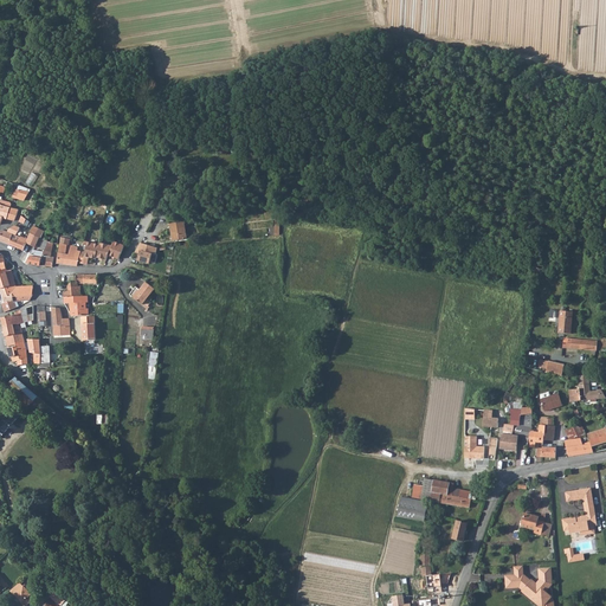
[(30,192),(18,189),(15,198),(25,200),(30,192)]
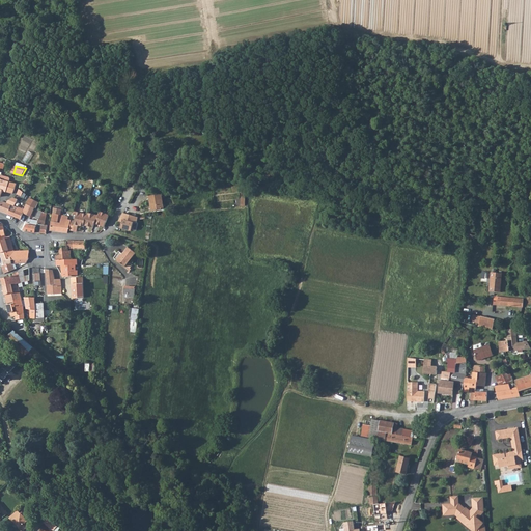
[(0,174),(0,197),(2,193),(2,191),(6,192),(9,183),(9,182),(10,178),(9,177),(0,174)]
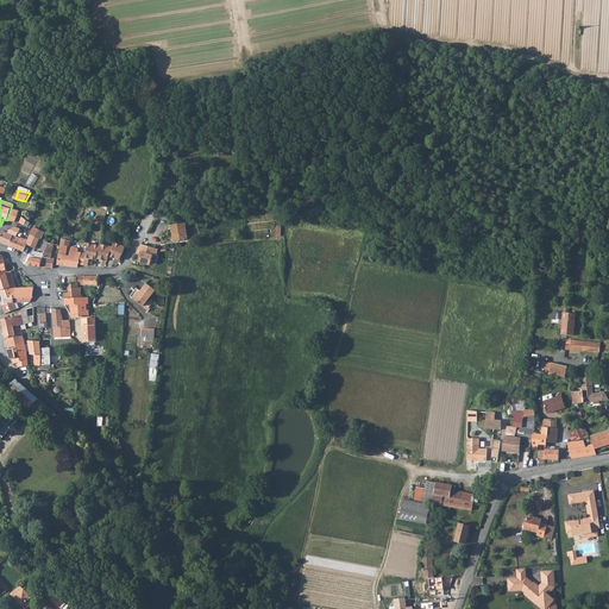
[(30,206),(25,212),(32,217),(37,209),(30,206)]
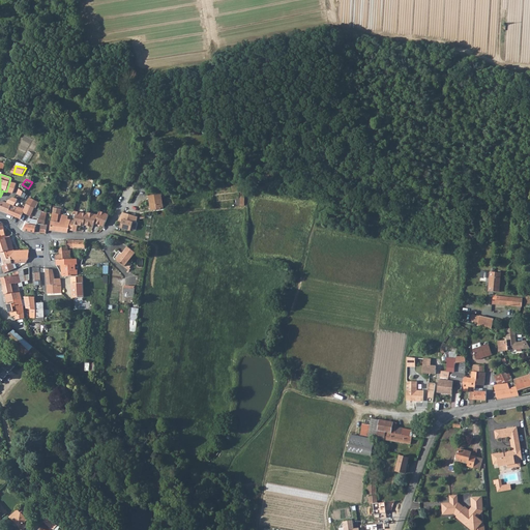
[(17,183),(9,181),(9,182),(6,192),(13,193),(17,183)]
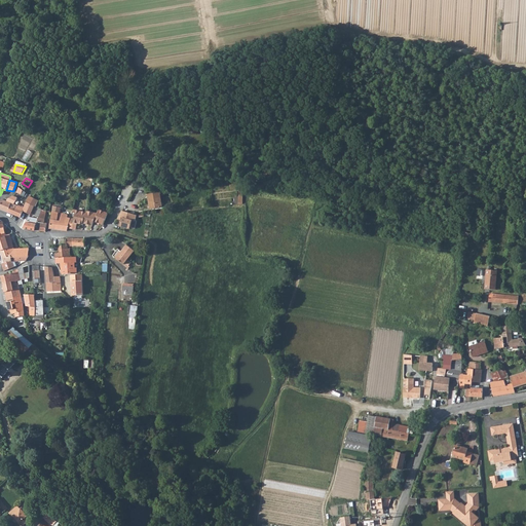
[(163,205),(161,192),(149,194),(151,208),(163,205)]
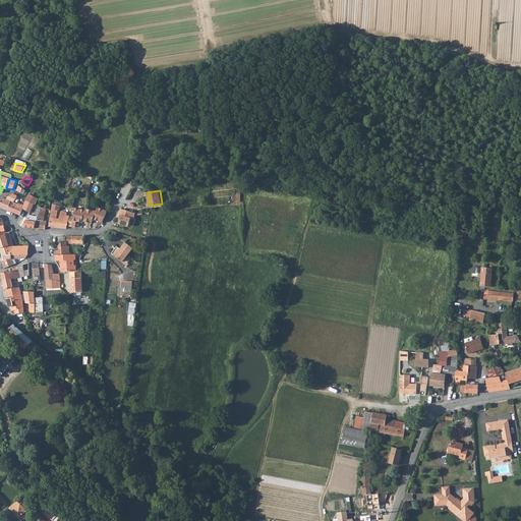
[(23,206),(24,207),(23,209),(26,211),(31,203),(34,196),(30,194),(23,206)]
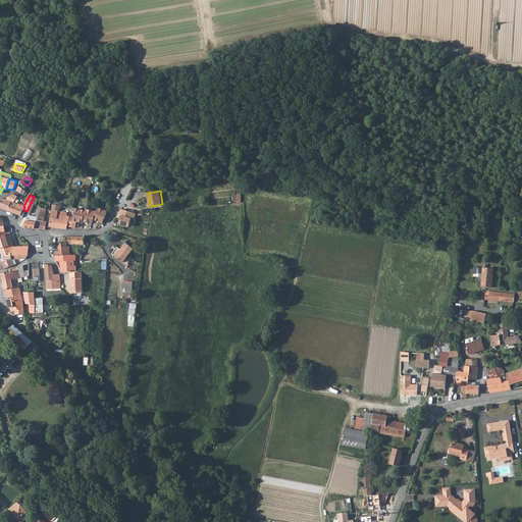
[(2,198),(0,203),(0,207),(8,210),(11,202),(12,200),(7,198),(7,200),(2,198)]
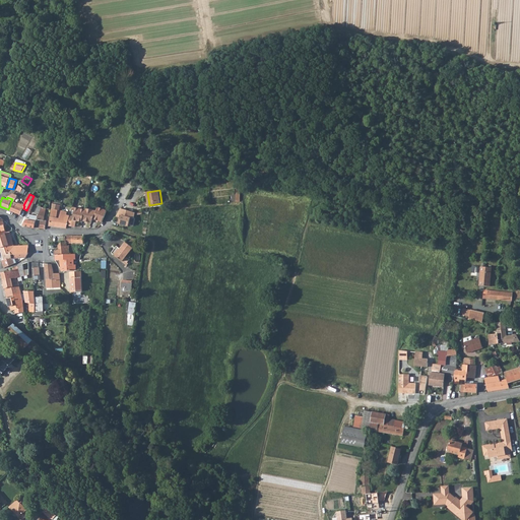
[(45,199),(40,199),(38,205),(39,206),(42,207),(44,208),(46,208),(50,209),(51,200),(48,200),(48,198),(46,197),(45,199)]
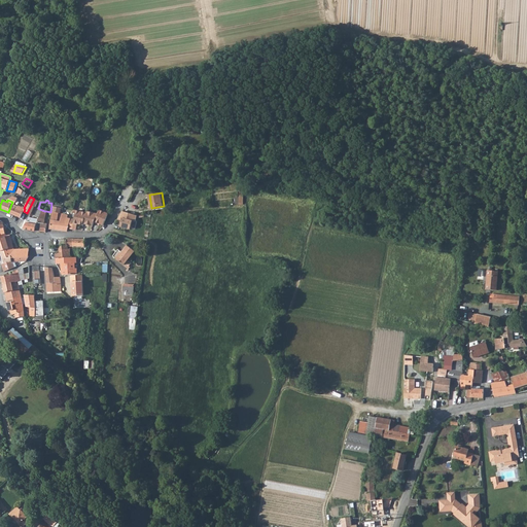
[(11,204),(8,212),(21,217),(24,211),(25,209),(24,208),(21,207),(20,209),(15,208),(16,206),(11,204)]
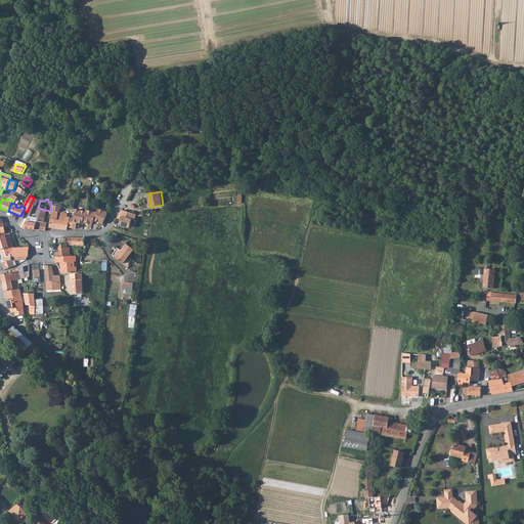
[(53,204),(49,228),(67,230),(68,227),(72,228),(73,222),(75,217),(67,217),(68,214),(61,212),(59,220),(56,220),(58,212),(60,212),(61,207),(55,206),(56,204),(53,204)]
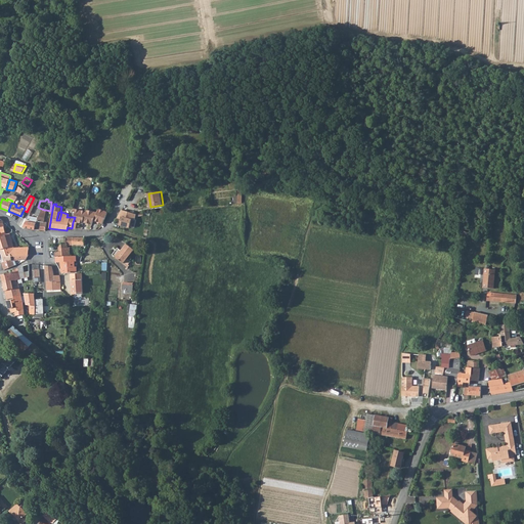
[(38,218),(35,229),(45,230),(47,222),(44,222),(45,218),(46,214),(45,213),(46,210),(44,210),(42,209),(39,217),(38,218)]
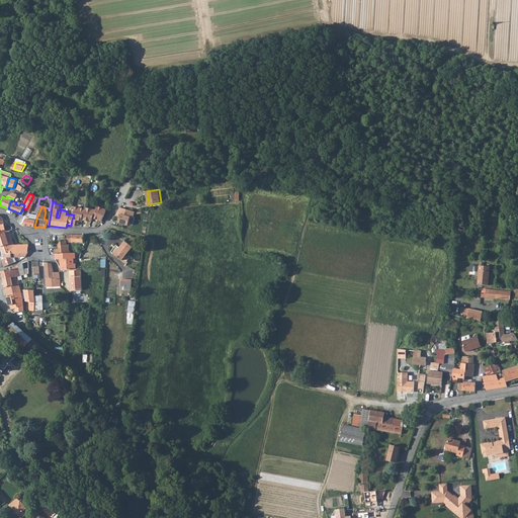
[(74,214),(72,220),(76,221),(82,222),(82,220),(91,222),(93,218),(101,222),(108,207),(105,206),(104,209),(98,206),(96,210),(85,207),(85,209),(73,206),(72,209),(75,210),(74,214)]
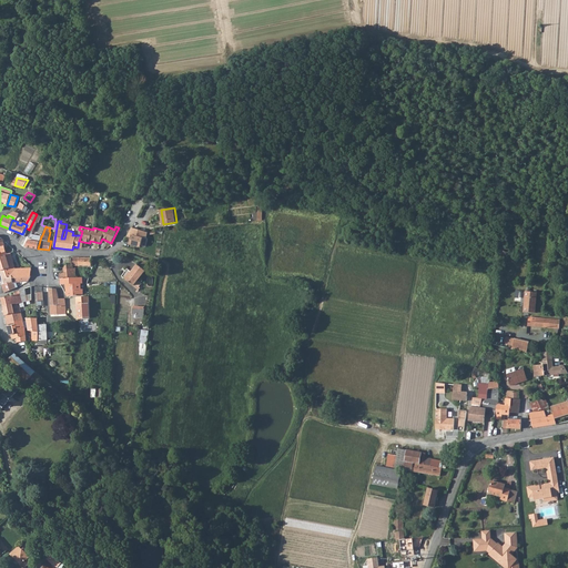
[(148,232),(132,226),(128,235),(132,236),(130,243),(140,246),(143,236),(146,237),(148,232)]
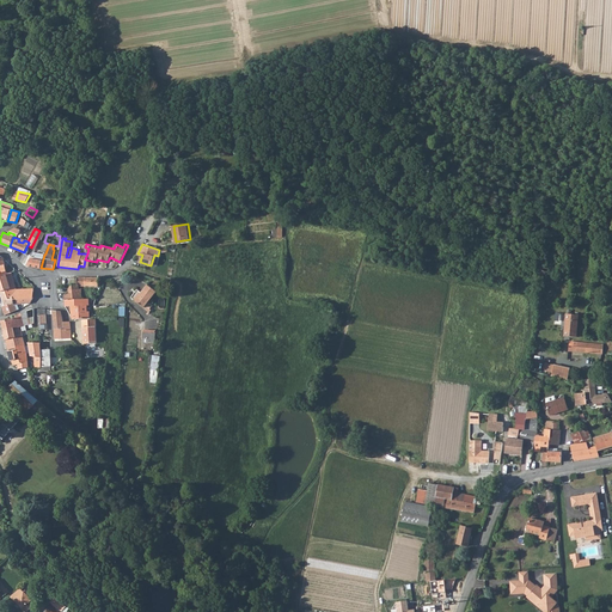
[(29,265),(41,268),(44,255),(34,252),(29,265)]
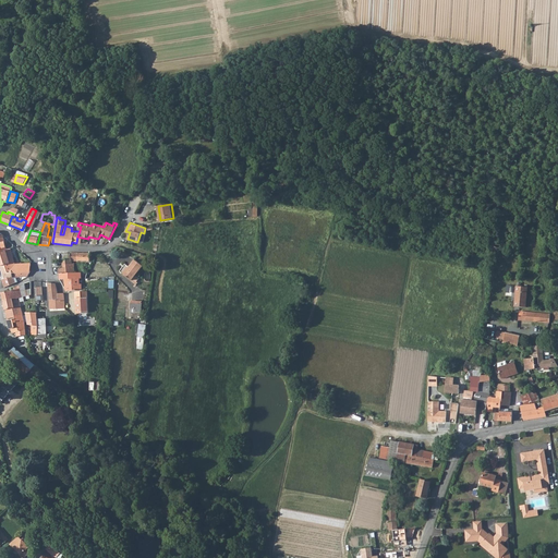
[(7,250),(0,251),(0,265),(0,266),(4,265),(7,273),(12,271),(12,274),(31,271),(31,264),(15,265),(10,249),(7,250)]
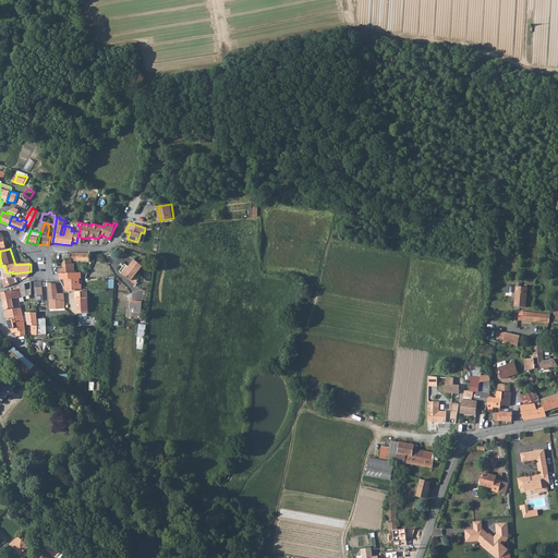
[(89,253),(70,253),(71,259),(62,261),(63,268),(58,268),(59,274),(76,273),(76,271),(75,271),(74,264),(72,264),(72,261),(89,261),(89,254),(89,253)]
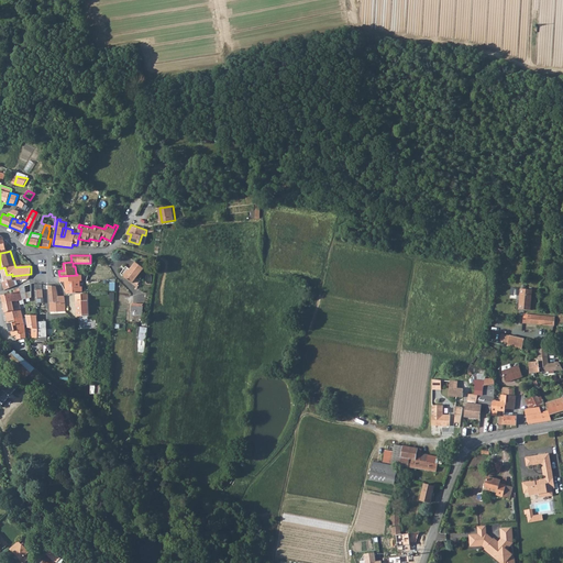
[(128,271),(123,276),(132,283),(133,283),(136,286),(141,280),(136,277),(144,268),(136,262),(130,269),(129,272),(128,271)]
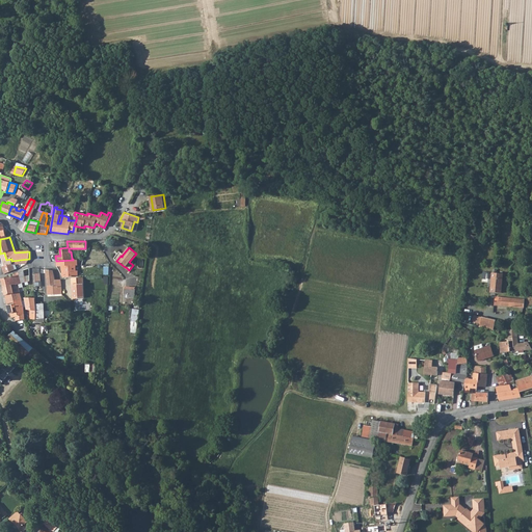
[(123,255),(120,251),(114,259),(116,261),(121,256),(122,257),(123,255)]
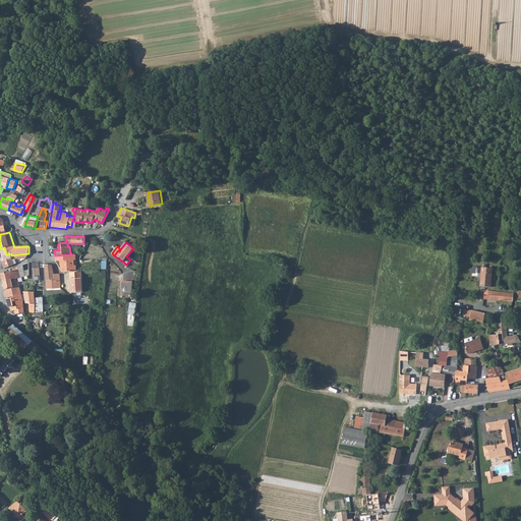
[(4,247),(0,248),(4,261),(12,258),(11,255),(11,253),(6,254),(4,247)]
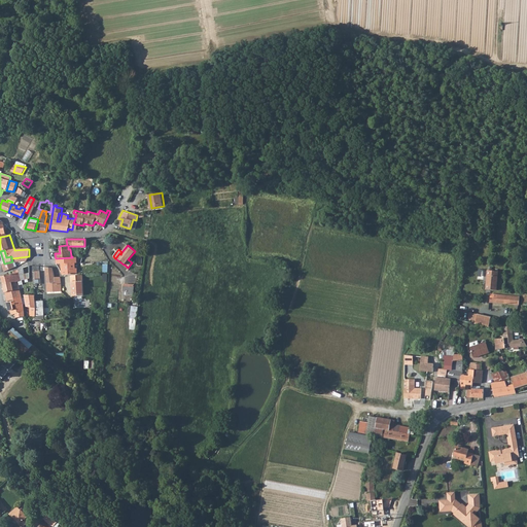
[(12,261),(4,264),(2,264),(4,271),(14,267),(13,265),(12,262),(15,262),(18,261),(26,261),(29,256),(11,258),(12,261)]
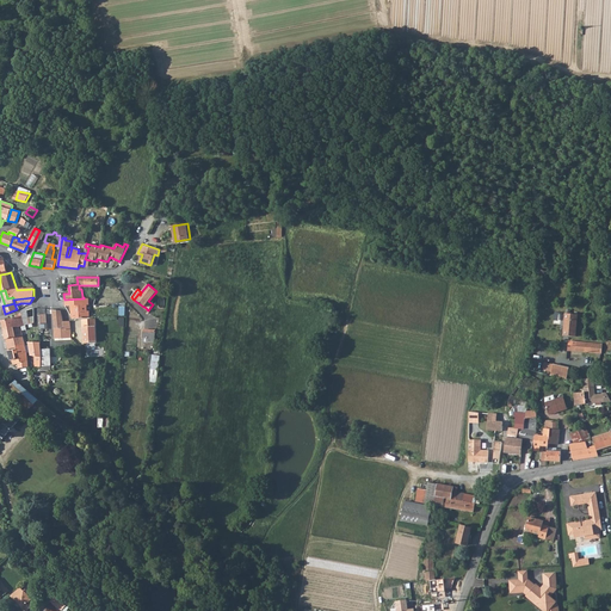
[(65,300),(65,304),(71,304),(71,307),(72,319),(73,319),(82,318),(82,316),(82,313),(85,313),(87,313),(86,298),(84,298),(65,300)]
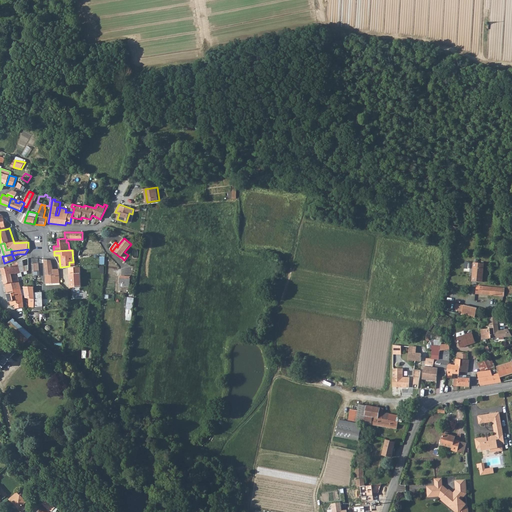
[(14,265),(1,269),(3,276),(12,274),(12,275),(16,273),(20,272),(22,272),(24,271),(29,270),(28,258),(17,262),(13,264),(14,265)]
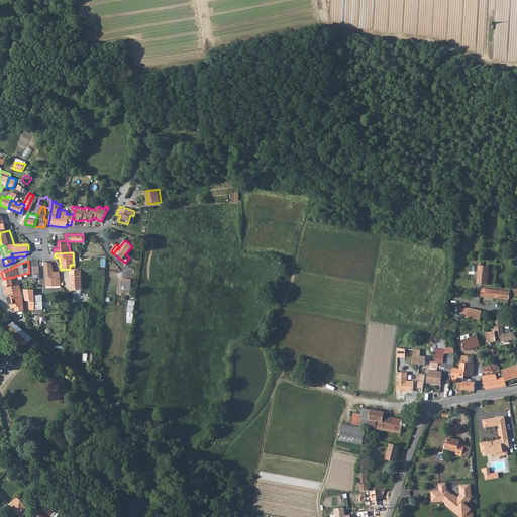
[(52,263),(44,262),(46,278),(54,277),(54,272),(52,263)]
